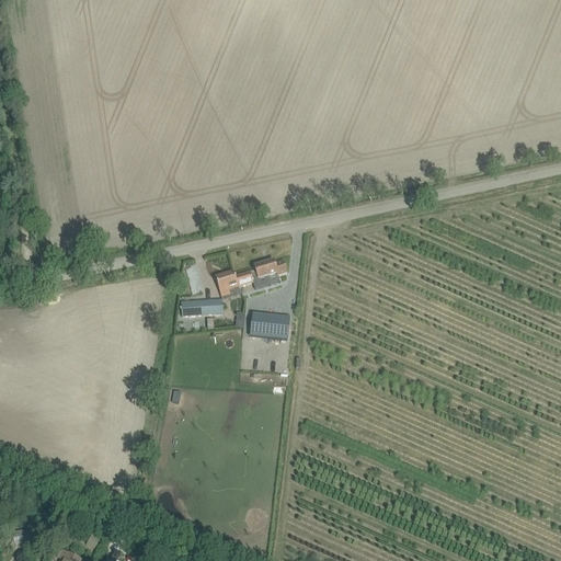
[(279,282),(278,276),(287,274),(284,263),(275,265),(274,261),(254,267),(259,279),(266,277),(268,285),(279,282)]
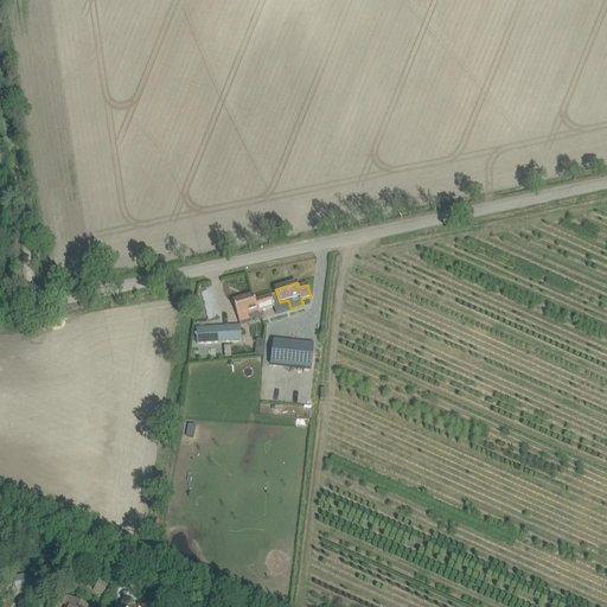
[(257,312),(255,300),(253,295),(234,301),(240,323),(249,320),(247,315),(257,312)]
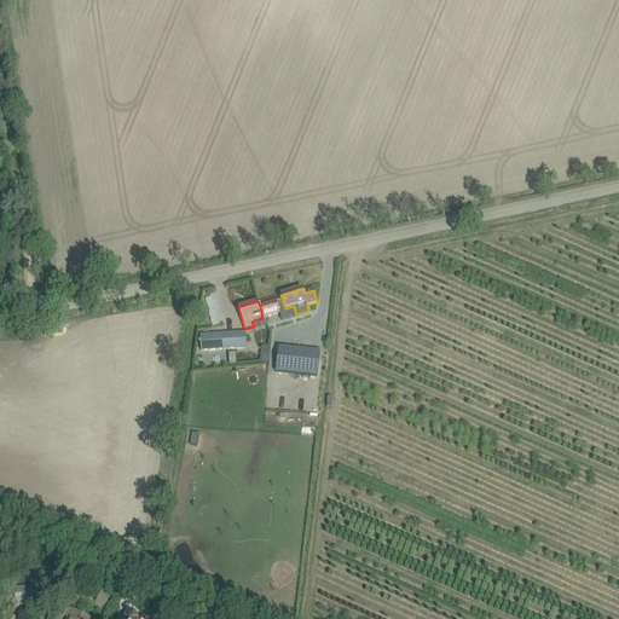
[(276,301),(260,306),(262,318),(279,313),(276,301)]
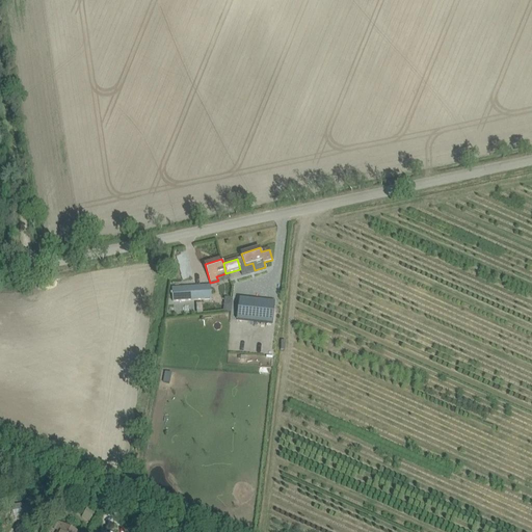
[(211,285),(171,288),(173,301),(211,299),(211,285)]
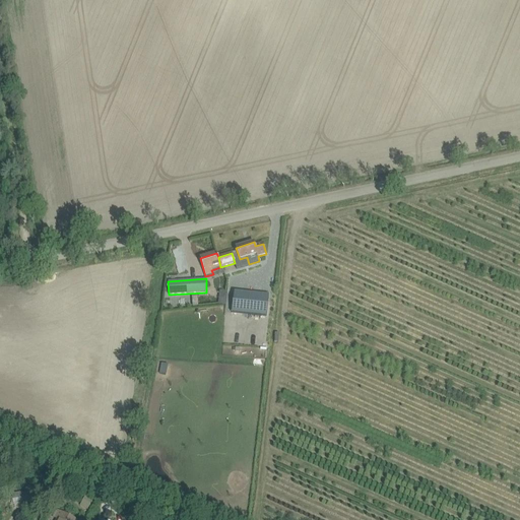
[(218,301),(226,302),(229,280),(220,279),(218,301)]
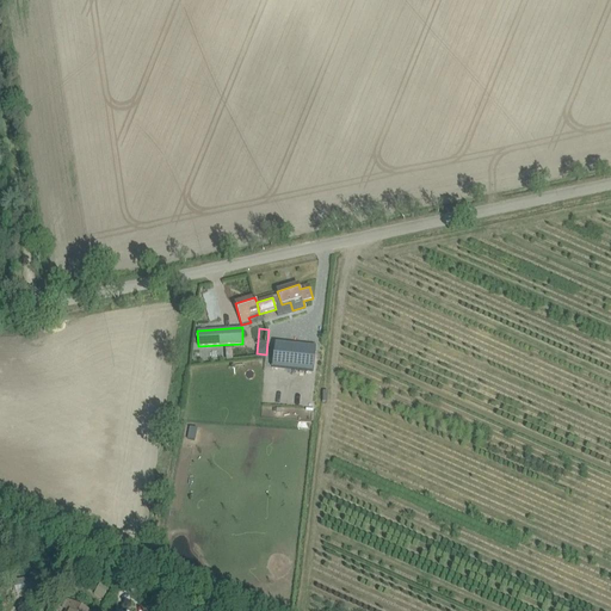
[(275,343),(272,368),(313,372),(316,347),(275,343)]
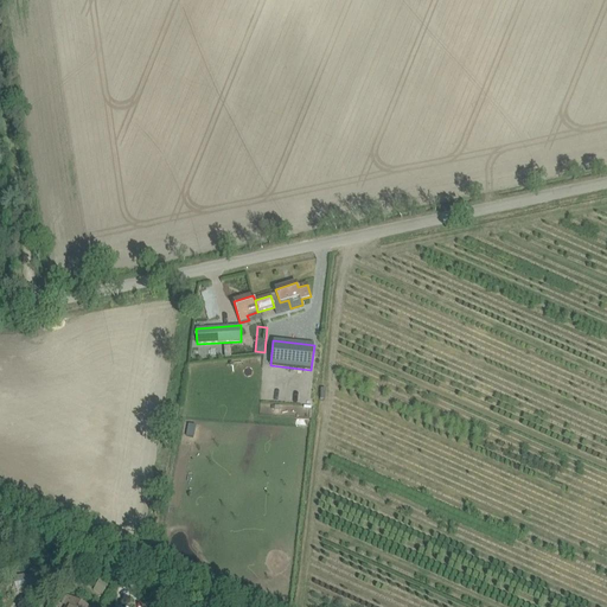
[(193,391),(193,406),(209,407),(210,391),(193,391)]
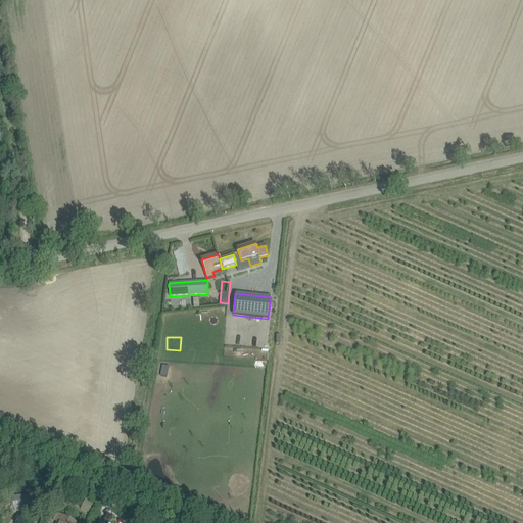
[(12,497),(14,508),(31,506),(29,495),(12,497)]
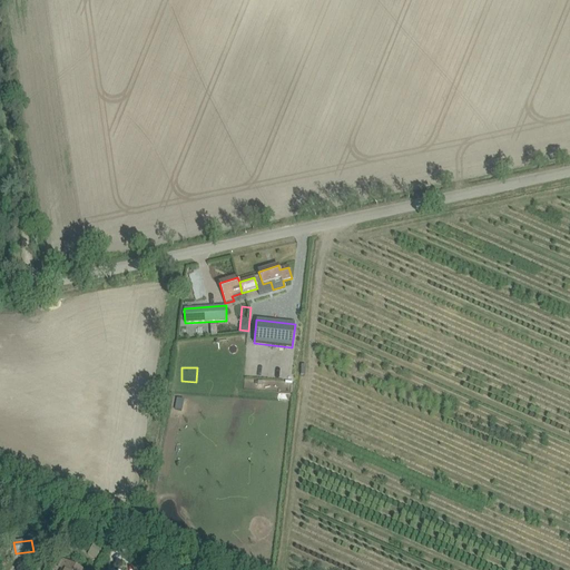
All buildings are outlined.
